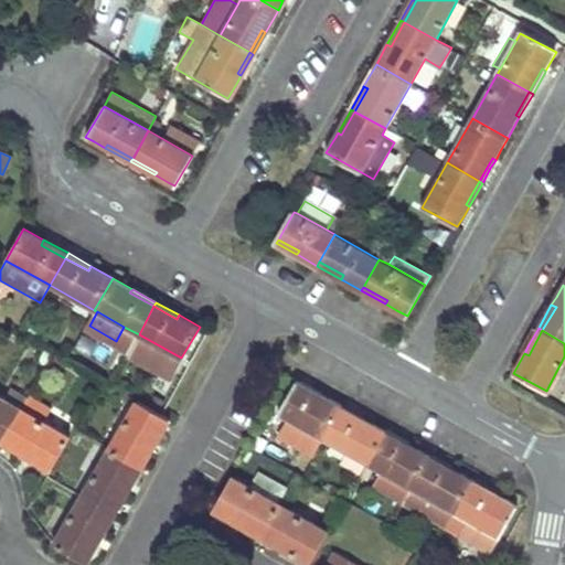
[(295,387),(317,400),(319,396),(297,383),(295,387)]
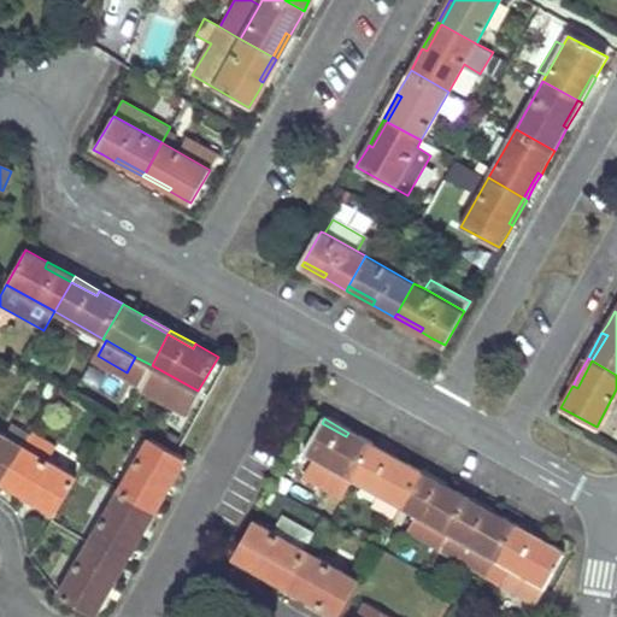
[(350,476),(354,479),(371,451),(371,448),(374,446),(351,434),(348,433),(346,436),(322,423),(305,452),(315,457),(350,476)]
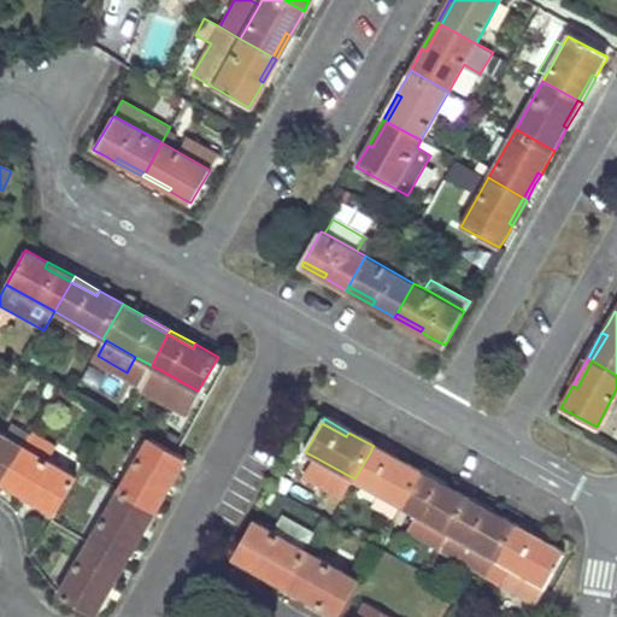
[(0,481),(4,483),(23,448),(30,436),(11,427),(5,438),(0,434),(0,481)]
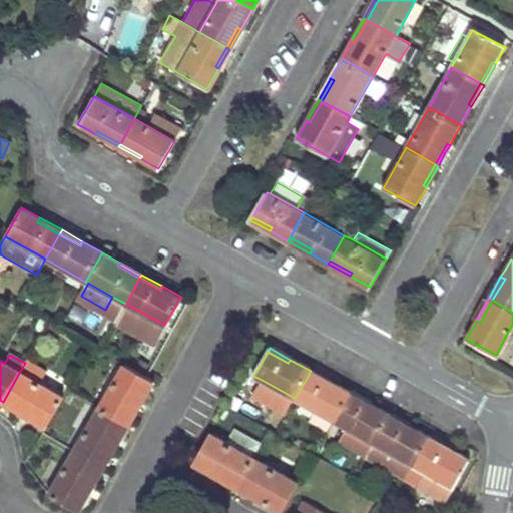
[(25,363),(19,373),(3,402),(46,426),(63,398),(51,391),(39,384),(44,375),(25,363)]
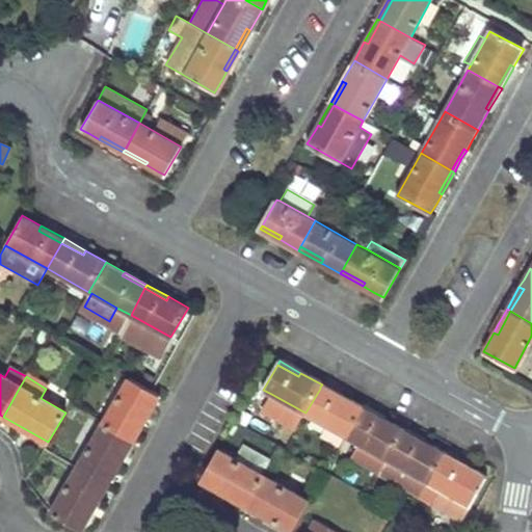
[(103,422),(128,436),(136,422),(141,425),(142,423),(159,395),(151,391),(129,378),(103,422)]
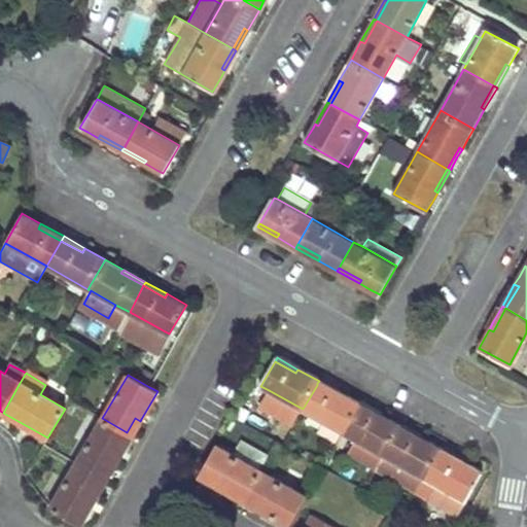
[(337,396),(340,392),(319,381),(317,383),(317,385),(337,396)]
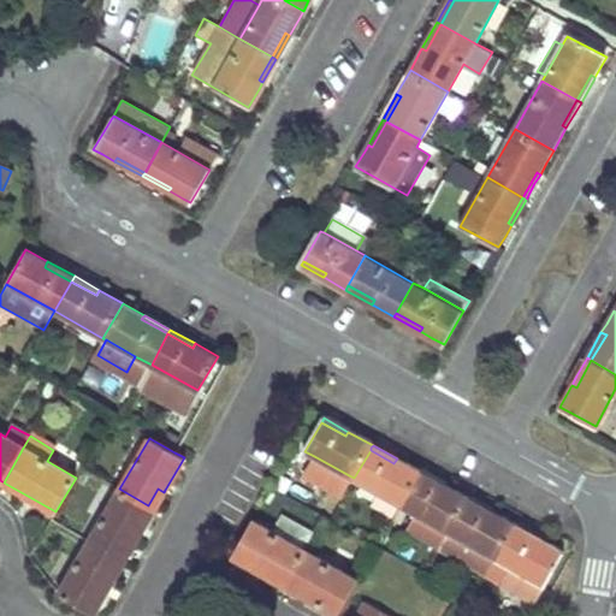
[(401,505),(416,477),(420,472),(398,460),(397,458),(394,463),(371,450),(354,478),(379,493),(401,505)]
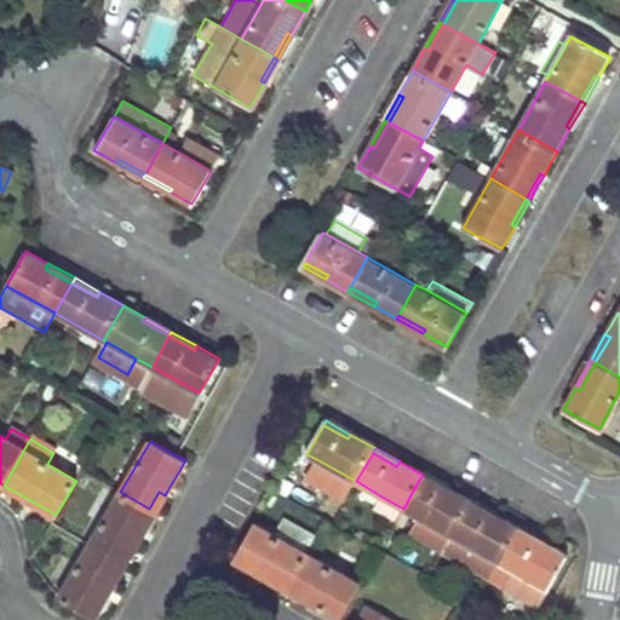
[(351,478),(316,459),(309,469),(345,488),(351,478)]
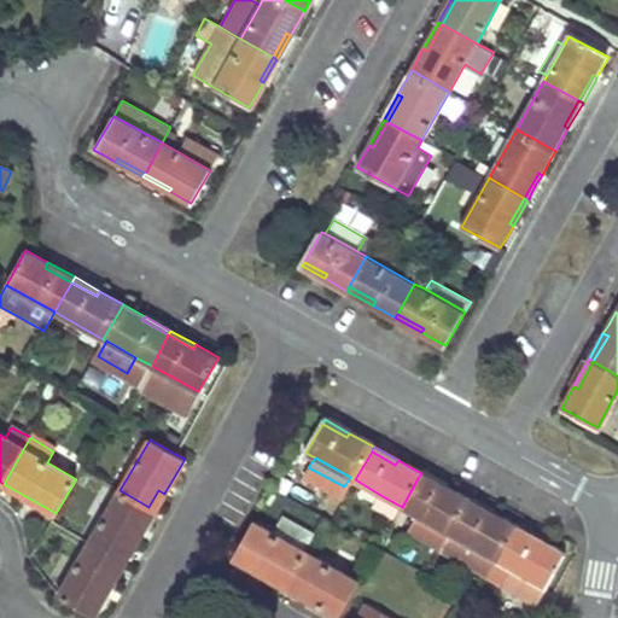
[(443,491),(445,488),(443,485),(421,473),(418,478),(443,491)]
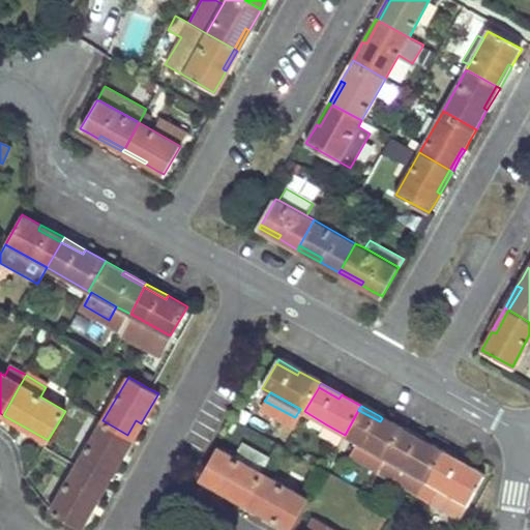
[(380,421),(358,410),(345,435),(359,442),(350,458),(377,473),(385,458),(400,433),(402,429),(382,418),(380,421)]
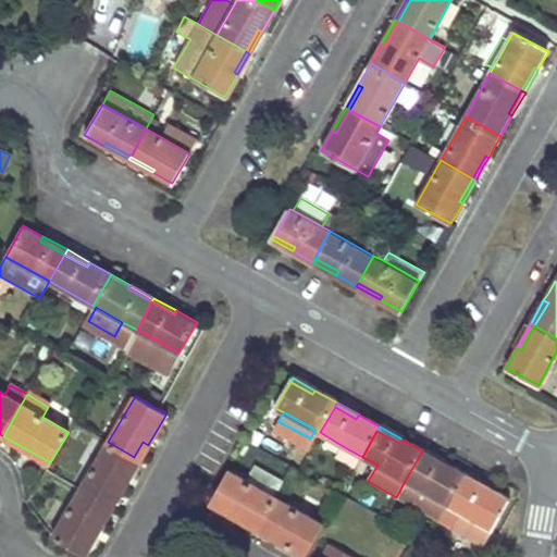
[(110,509),(111,508),(121,491),(130,477),(124,473),(134,457),(108,442),(78,491),(110,509)]
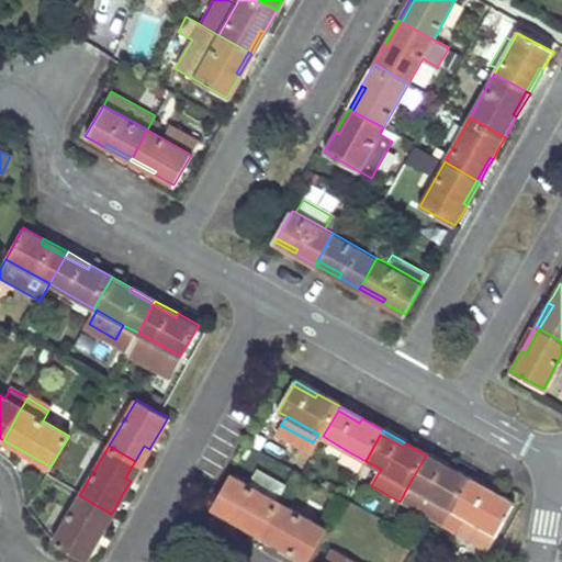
[(141,464),(149,449),(144,446),(135,461),(141,464)]
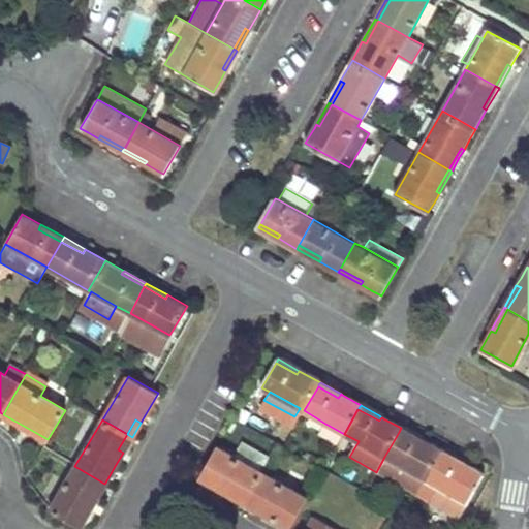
[(337,445),(344,434),(325,424),(319,435),(337,445)]
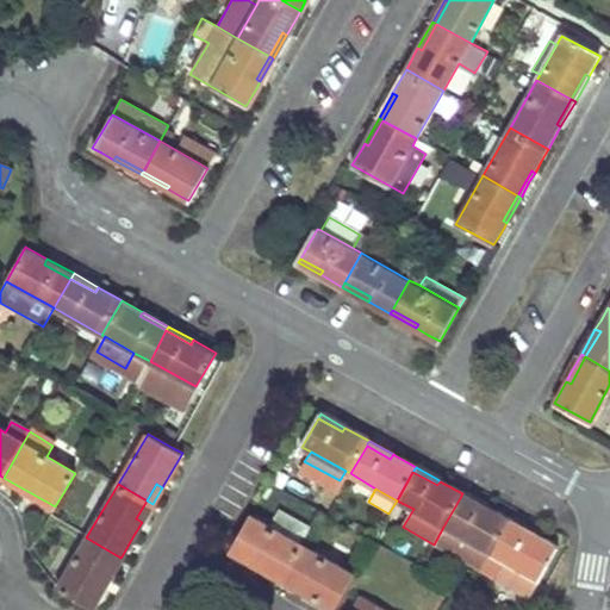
[(460,498),(485,514),(487,508),(486,506),(462,493),(460,498)]
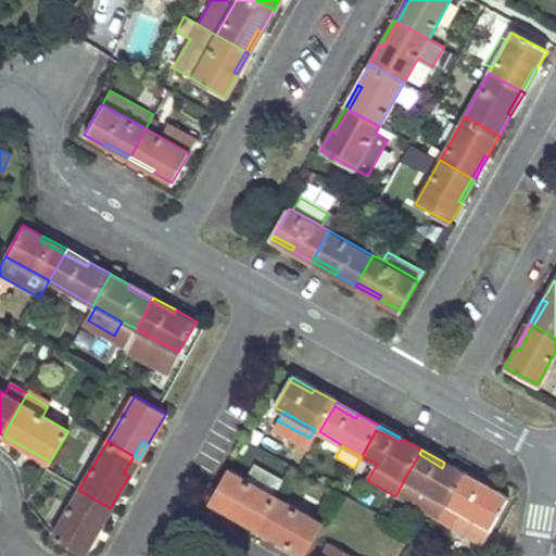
[(442,468),(419,454),(404,480),(395,496),(439,520),(463,478),(465,475),(444,463),(442,468)]
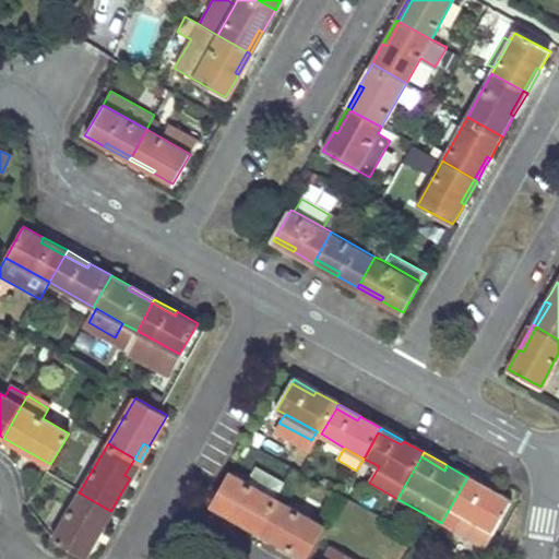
[(130,478),(140,462),(134,459),(125,475),(130,478)]
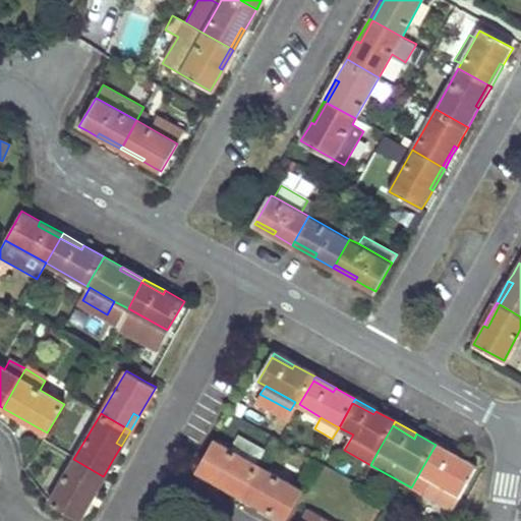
[(266,452),(239,438),(232,452),(257,466),(266,452)]
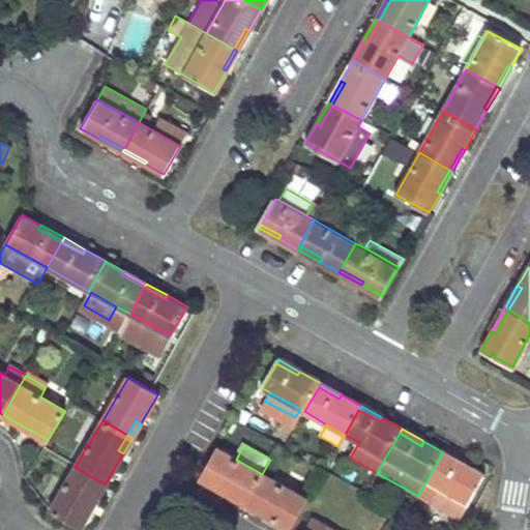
[(246,501),(262,474),(236,460),(216,448),(199,479),(216,490),(228,496),(231,492),(246,501)]
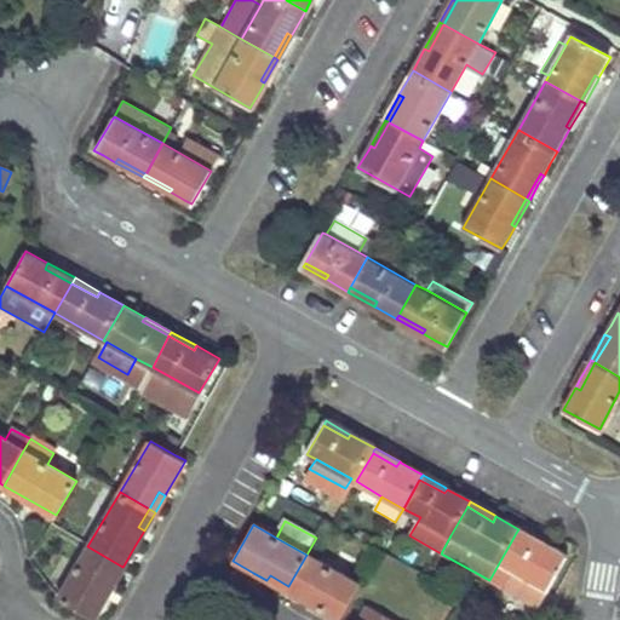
[(541,549),(544,544),(544,543),(541,541),(518,529),(516,533),(541,549)]
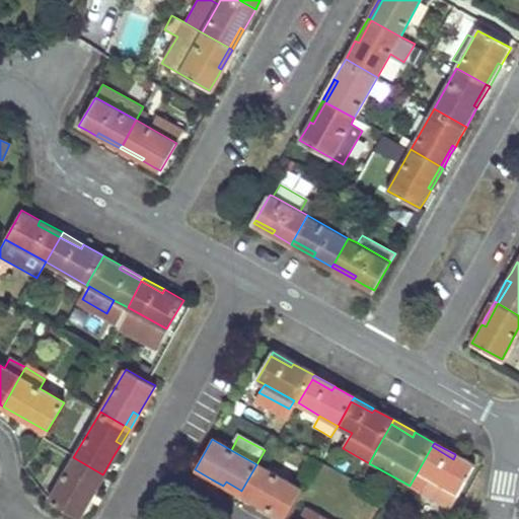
[(455,454),(455,455),(453,459),(432,446),(410,486),(450,509),(474,465),(455,454)]
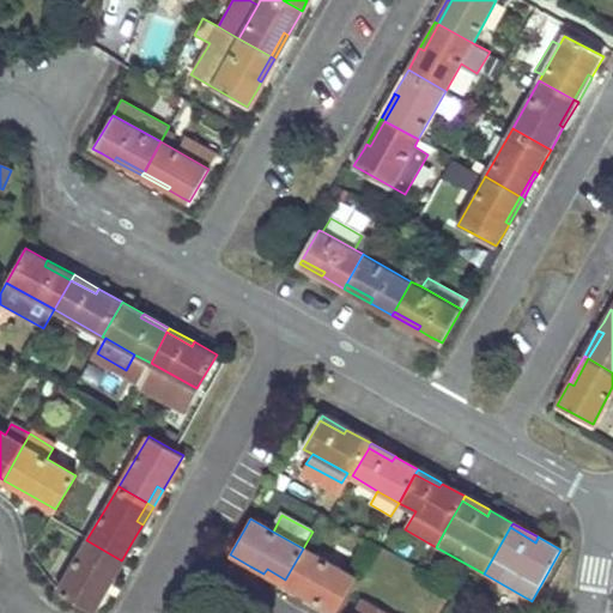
[(109,582),(121,560),(86,540),(56,589),(86,607),(97,589),(102,593),(109,582)]
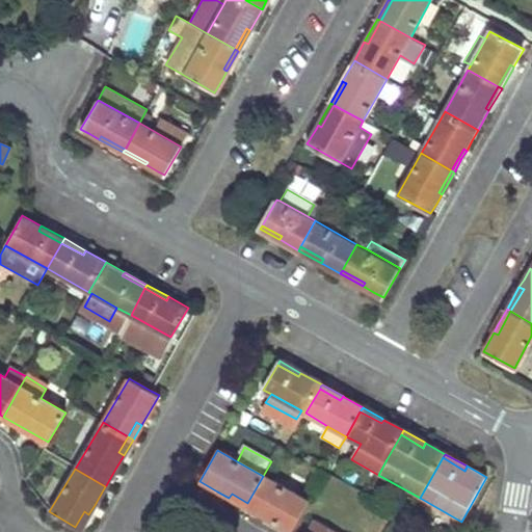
[(291,531),(309,501),(263,476),(247,503),(246,505),(245,507),(267,519),(290,531),(291,531)]
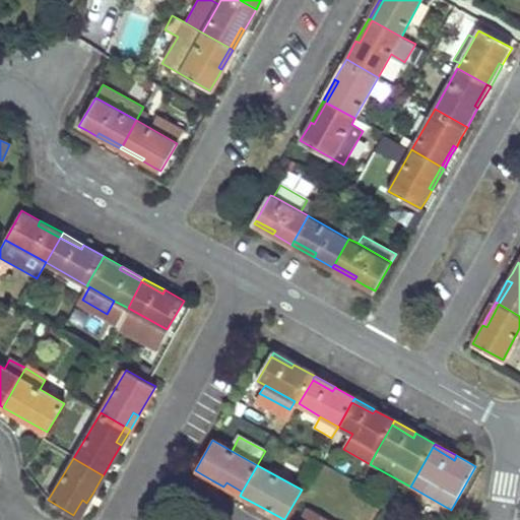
[(223,486),(240,496),(241,494),(242,492),(226,482),(223,486)]
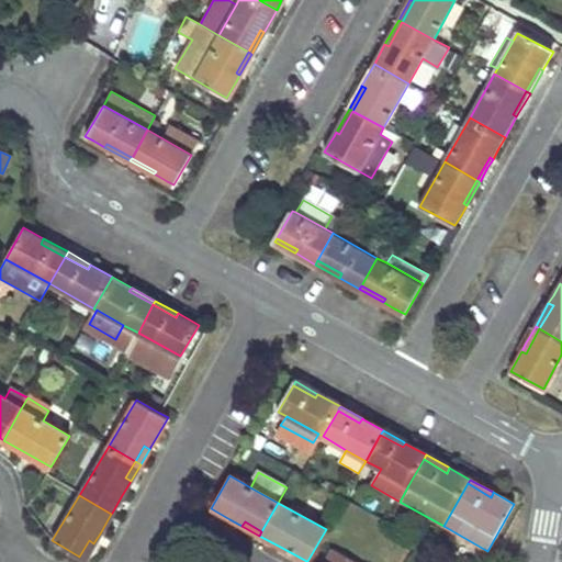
[(93,543),(89,540),(79,557),(85,560),(93,543)]
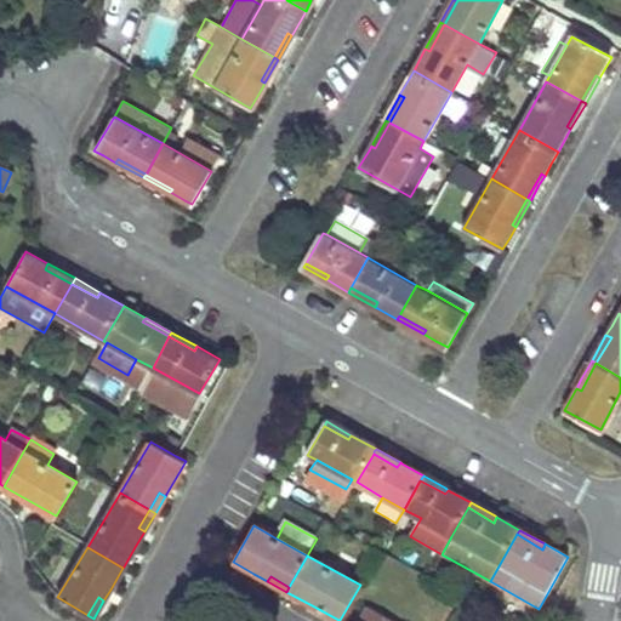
[(357,620),(392,620),(366,607),(357,620)]
